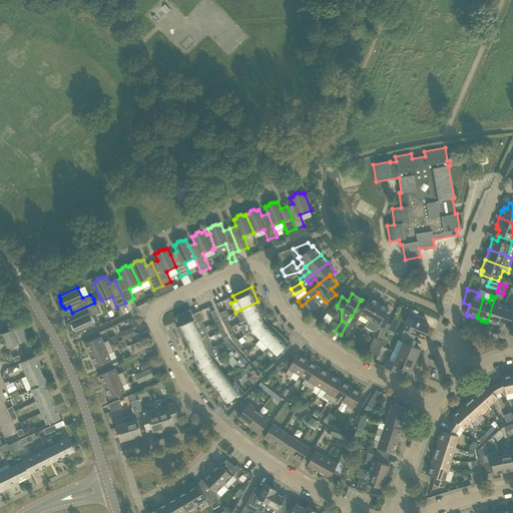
[(495,297),(487,322),(488,322),(488,323),(492,324),(493,323),(497,325),(503,306),(498,305),(500,299),(495,297)]
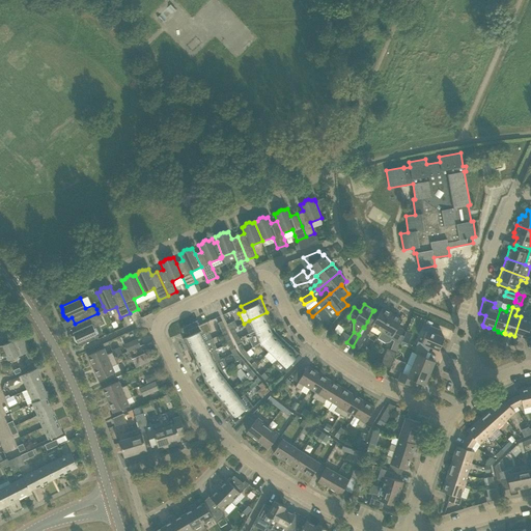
[(363,327),(358,334),(359,335),(353,346),(358,350),(364,338),(367,335),(368,335),(371,330),(370,327),(371,325),(382,331),(392,313),(382,308),(378,314),(373,311),(372,311),(367,322),(364,328),(363,327)]
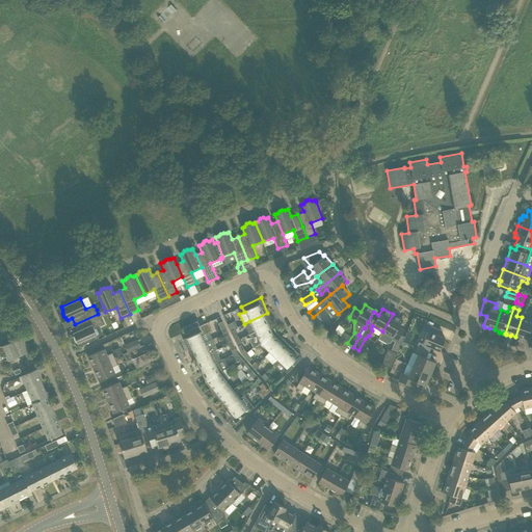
[(75,342),(78,343),(79,346),(98,338),(94,327),(102,323),(100,318),(107,315),(105,312),(105,311),(75,324),(77,330),(73,333),(74,336),(74,339),(75,342)]
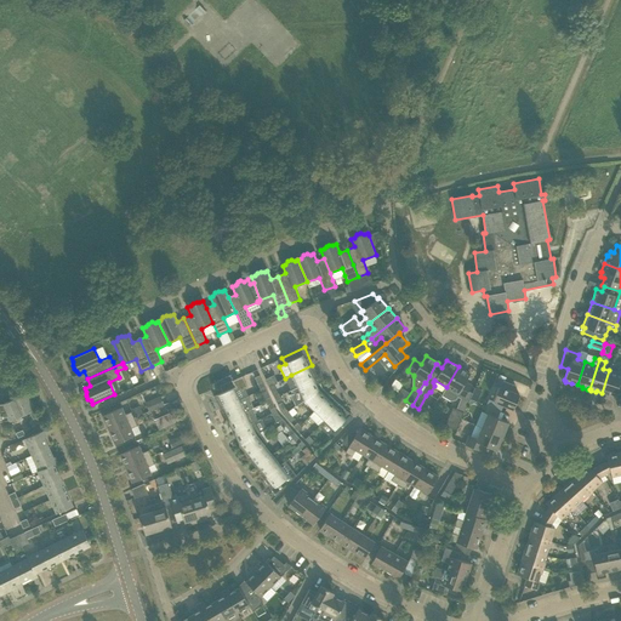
[(291,375),(297,387),(318,377),(312,365),(291,375)]
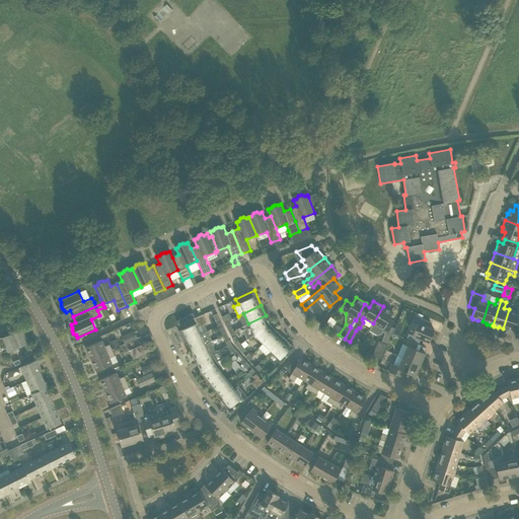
[(373,323),(369,330),(377,335),(381,334),(383,331),(384,329),(388,332),(389,330),(394,322),(389,319),(393,312),(383,306),(373,323)]
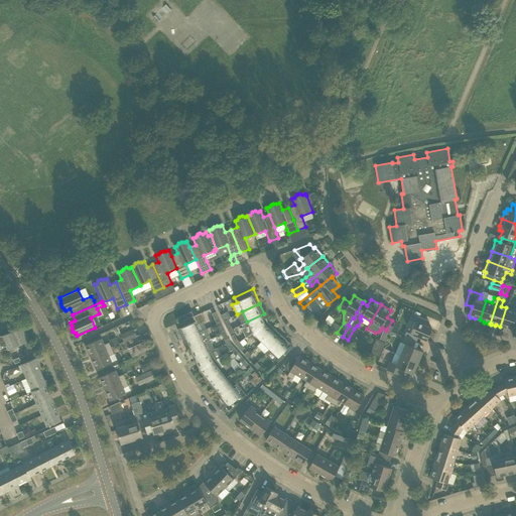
[(500,327),(505,328),(504,329),(509,331),(509,330),(511,330),(513,324),(515,324),(515,304),(514,304),(513,309),(506,307),(500,327)]
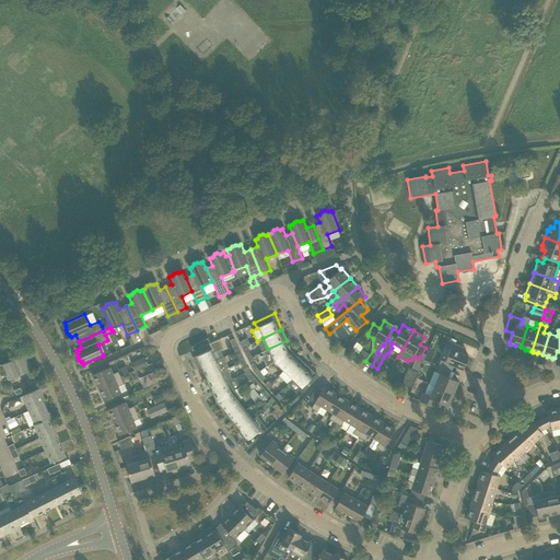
[(198,348),(210,342),(208,338),(196,343),(198,348)]
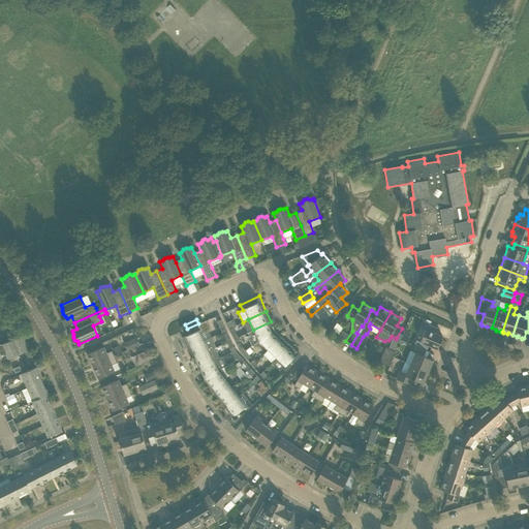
[(223,325),(221,319),(217,321),(219,328),(221,331),(225,329),(223,325)]
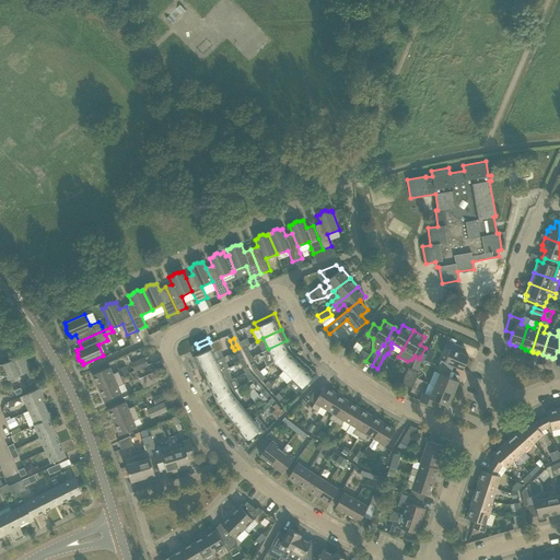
[(200,353),(193,358),(198,369),(217,360),(213,353),(218,351),(223,348),(222,346),(219,339),(210,343),(210,342),(198,348),(200,353)]
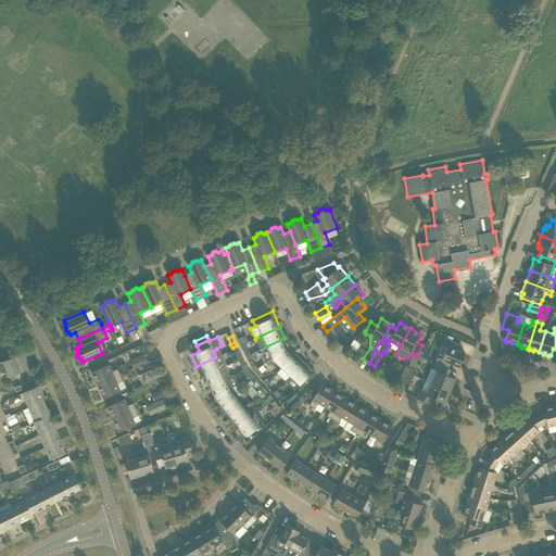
[(285,338),(266,346),(258,350),(265,364),(272,358),(288,348),(285,338)]
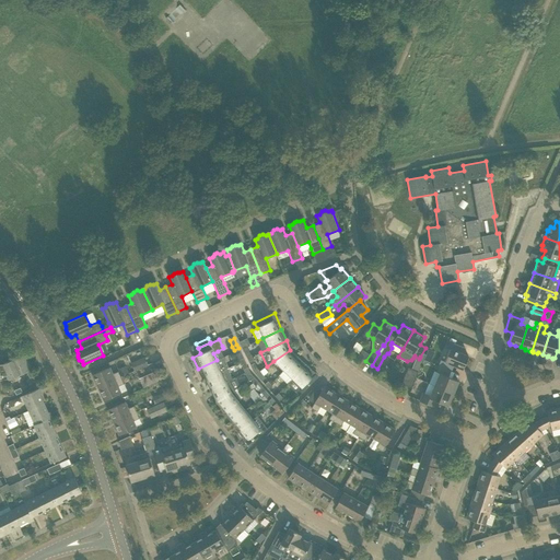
[(441,360),(438,365),(439,366),(441,366),(451,371),(453,365),(463,369),(468,357),(458,352),(462,347),(455,343),(450,341),(446,348),(451,349),(445,361),(441,360)]
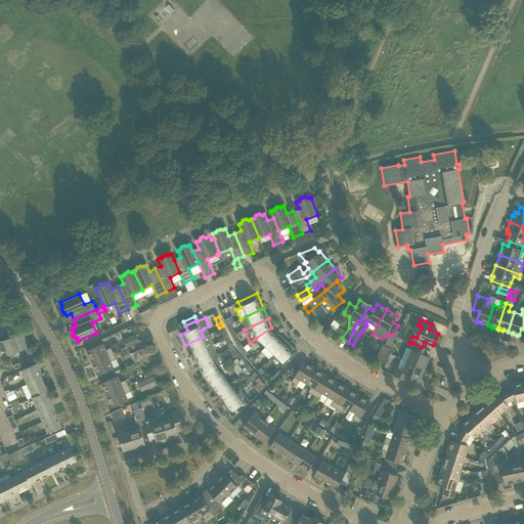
[(334,320),(329,326),(335,331),(339,324),(334,320)]
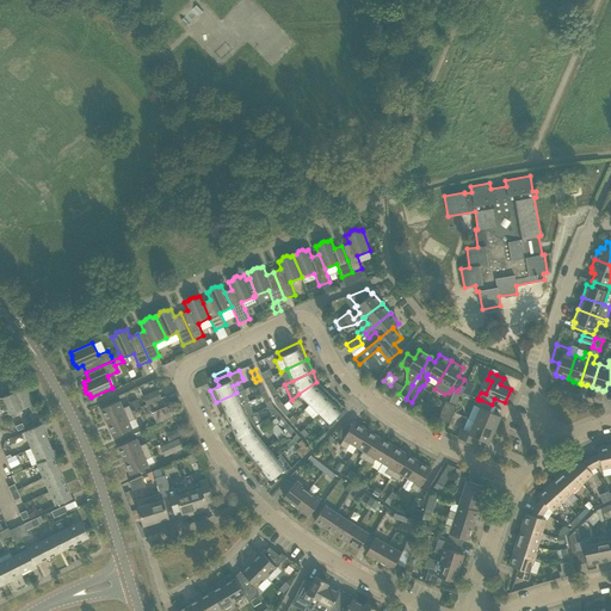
[(257,383),(253,384),(257,392),(264,388),(264,387),(260,380),(255,382),(257,383)]
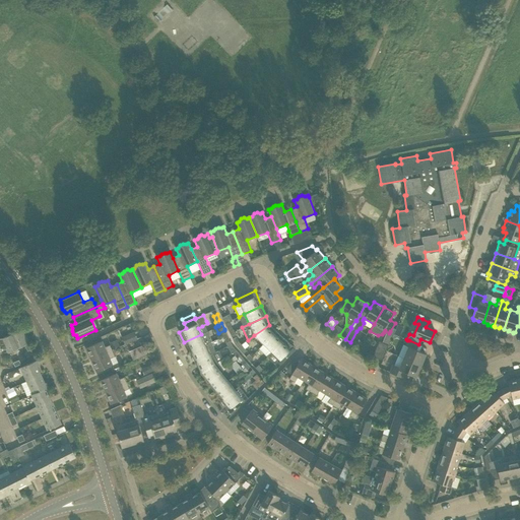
[(231,325),(226,327),(229,331),(232,337),(236,335),(233,329),(231,325)]
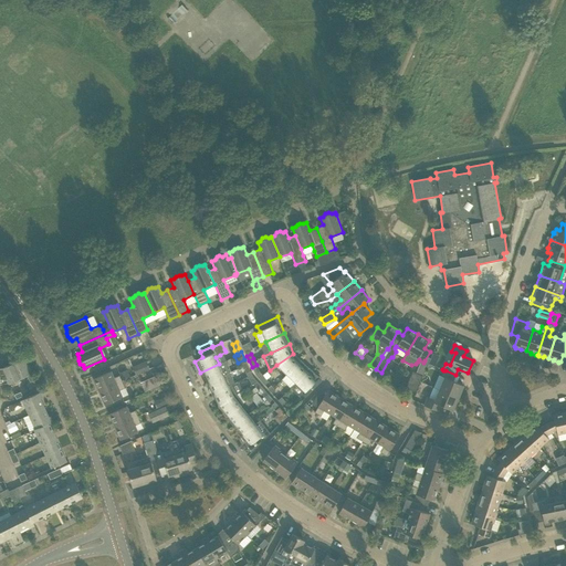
[(293,354),(276,365),(286,375),(301,360),(293,354)]
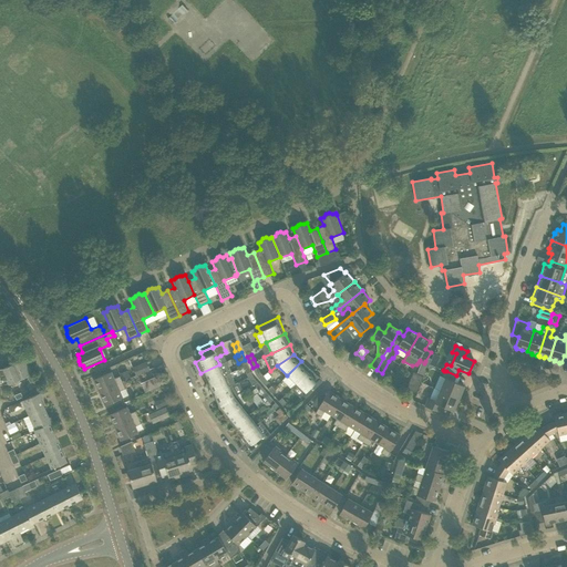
[(433,354),(429,366),(434,368),(435,368),(440,358),(433,354)]
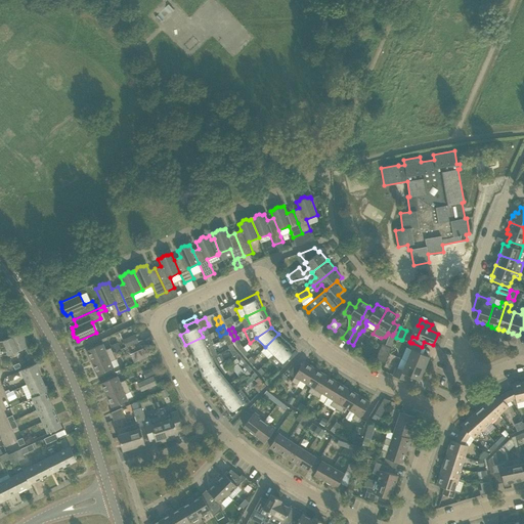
[(25,348),(28,353),(32,352),(23,332),(13,336),(19,350),(25,348)]
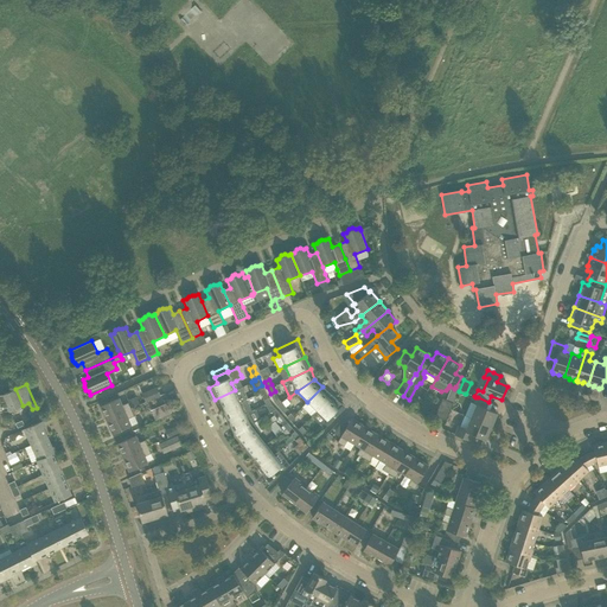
[(307,402),(304,407),(312,415),(317,411),(332,395),(323,387),(307,402)]
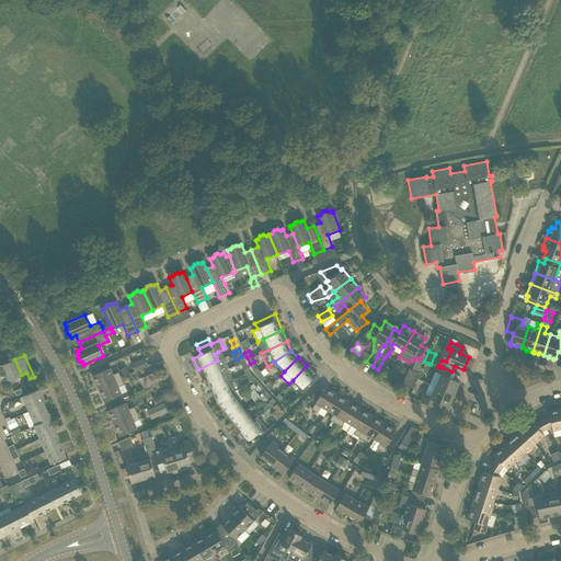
[(135,371),(147,366),(145,358),(133,364),(135,371)]
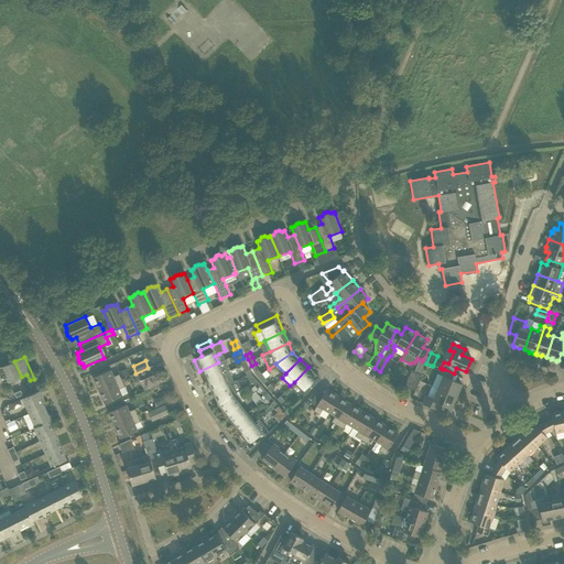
[(0,381),(0,382),(9,381),(9,382),(21,377),(14,361),(1,367),(0,366),(0,381)]
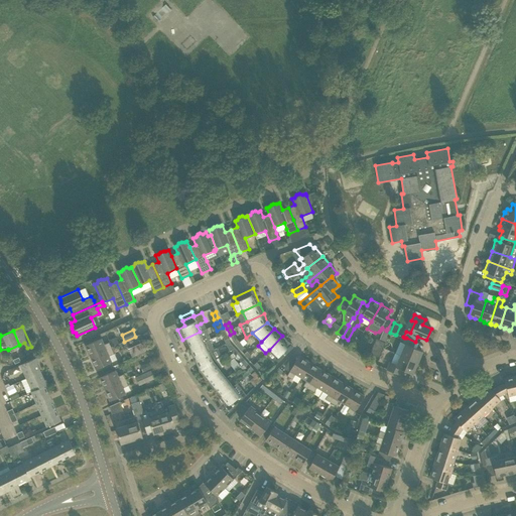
[(200,332),(182,340),(187,350),(204,342),(200,332)]
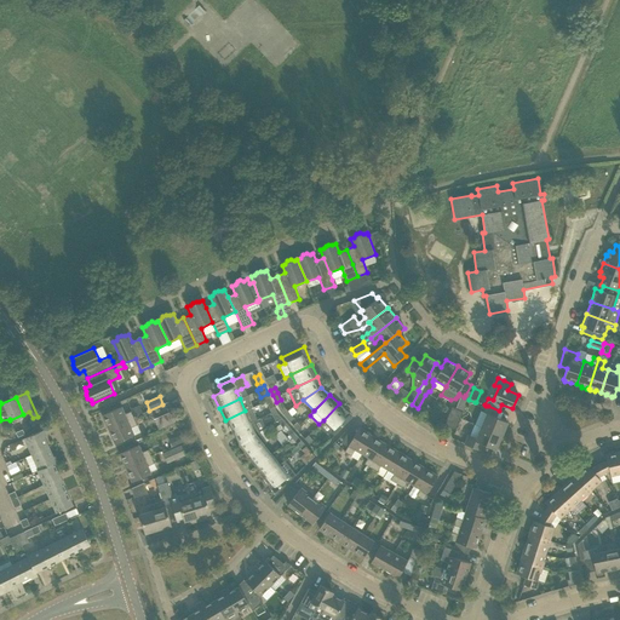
[(328,425),(337,432),(346,423),(343,420),(350,413),(339,403),(323,420),(328,425)]
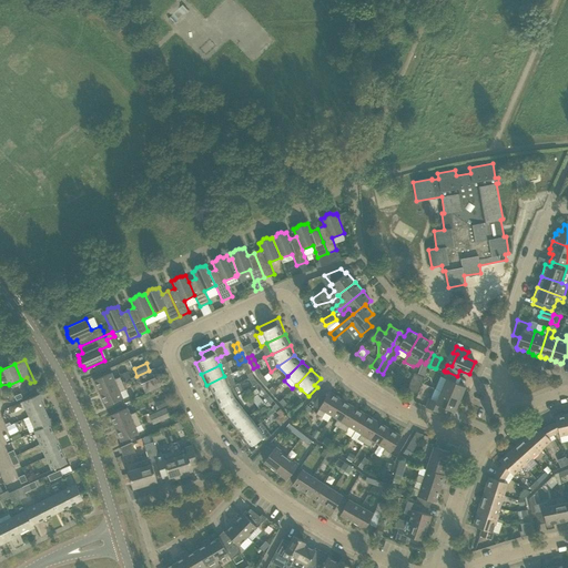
[(128,372),(121,375),(123,382),(130,378),(128,372)]
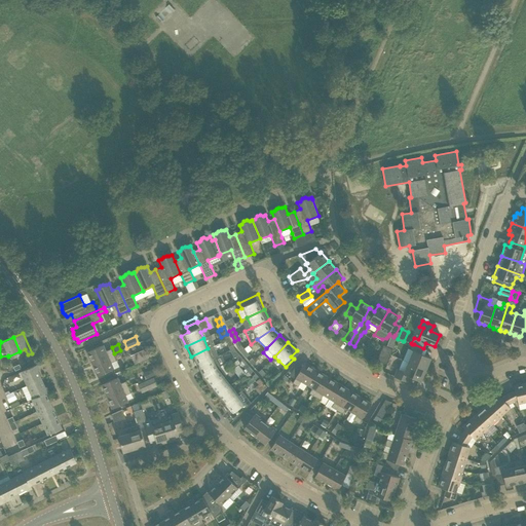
[(408,363),(425,370),(430,358),(421,354),(423,348),(412,344),(410,349),(413,350),(408,363)]
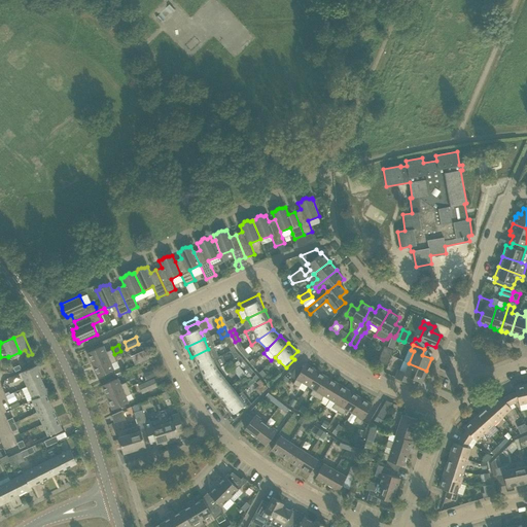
[(93,364),(114,355),(111,349),(106,352),(103,346),(86,353),(93,364)]
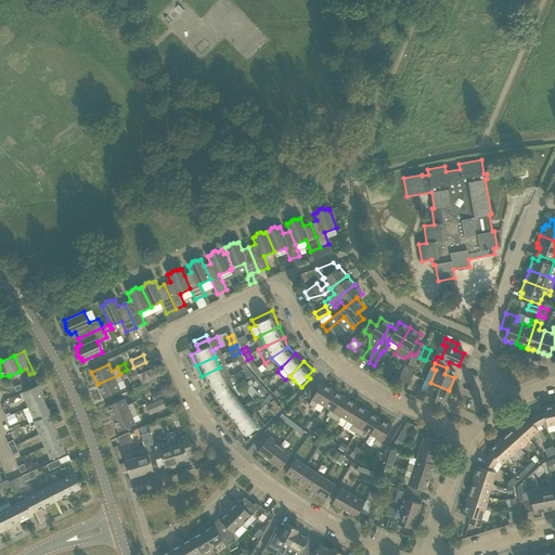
[(398,379),(398,381),(402,382),(408,384),(412,375),(413,372),(414,369),(404,364),(398,379)]
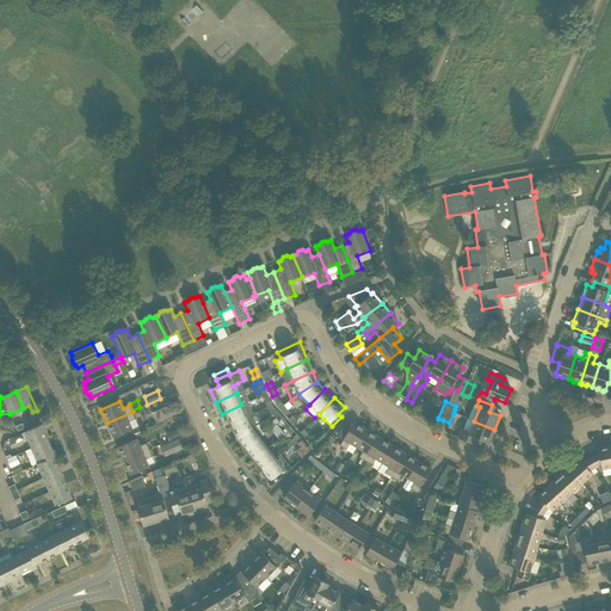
[(241,405),(222,414),(228,425),(253,414),(247,402),(241,405)]
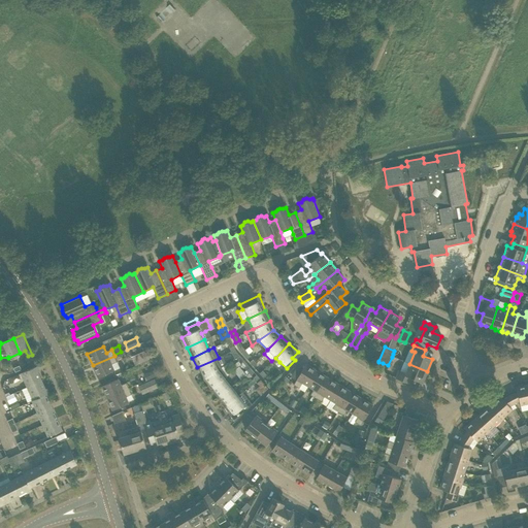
[(145,351),(140,353),(143,361),(150,359),(145,351)]
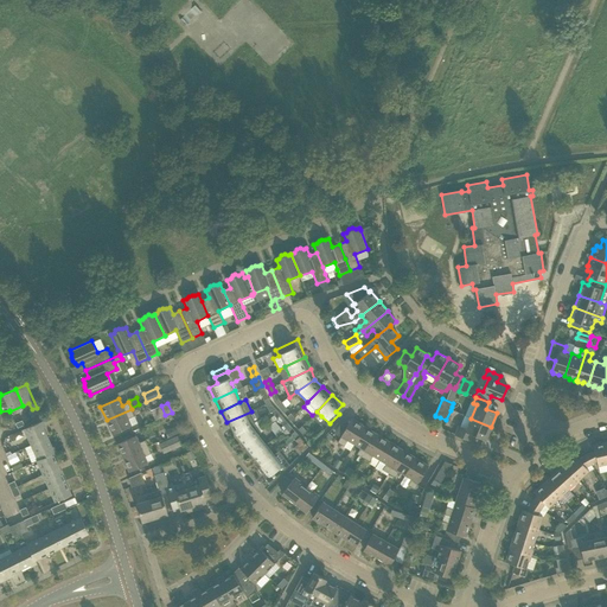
[(138,423),(132,409),(107,420),(113,434),(123,429),(138,423)]
